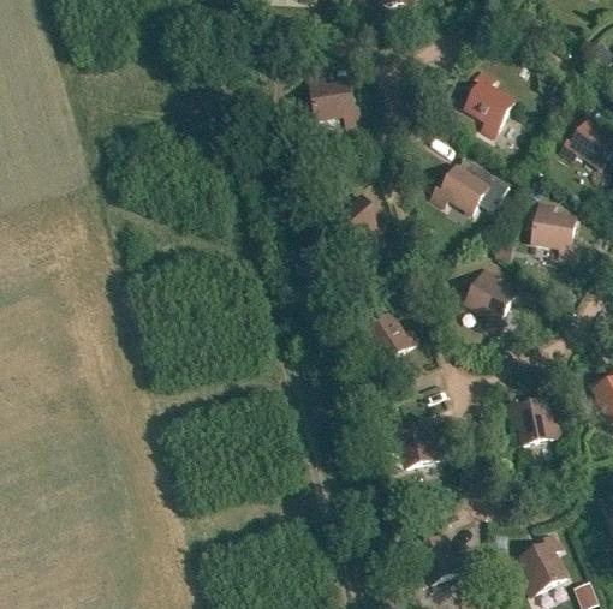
[(611,51),(600,39),(589,47),(600,59),(611,51)]
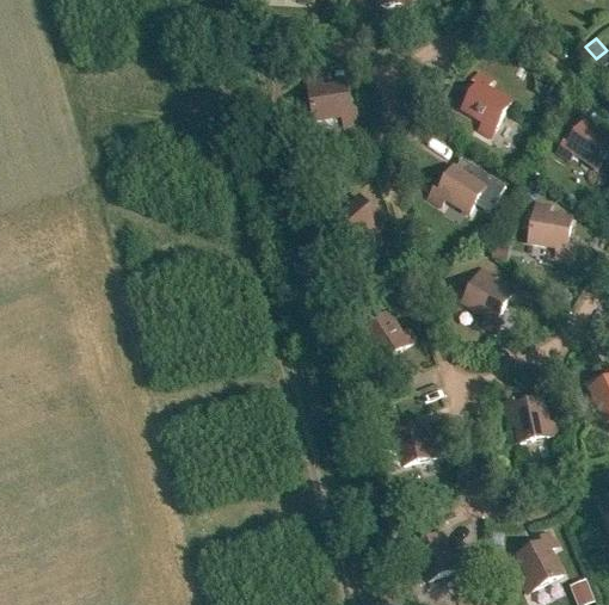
[(297,49),(301,65),(318,61),(315,45),(297,49)]
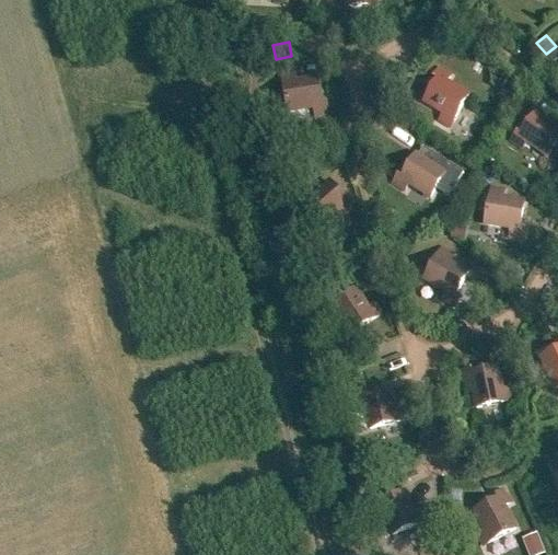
[(436,74),(421,99),(441,110),(437,116),(446,123),(466,91),(444,78),(448,72),(436,65),(431,72),(436,74)]
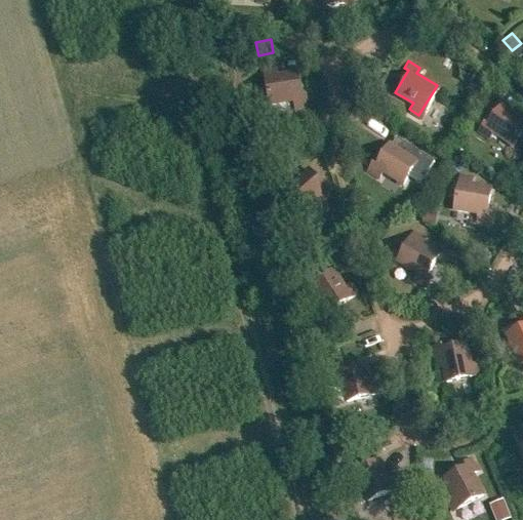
[(295,69),(275,72),(274,66),(263,67),(268,101),(291,96),(292,104),(306,102),(304,93),(299,94),(295,69)]
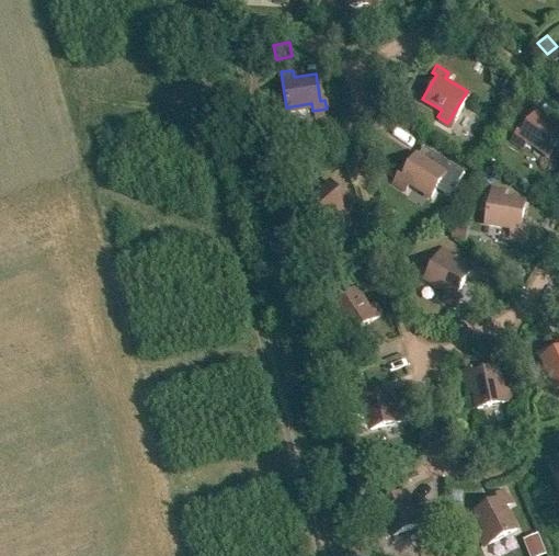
[(525,138),(546,152),(558,134),(558,117),(557,116),(552,123),(535,110),(518,132),(514,129),(510,136),(521,144),(525,138)]
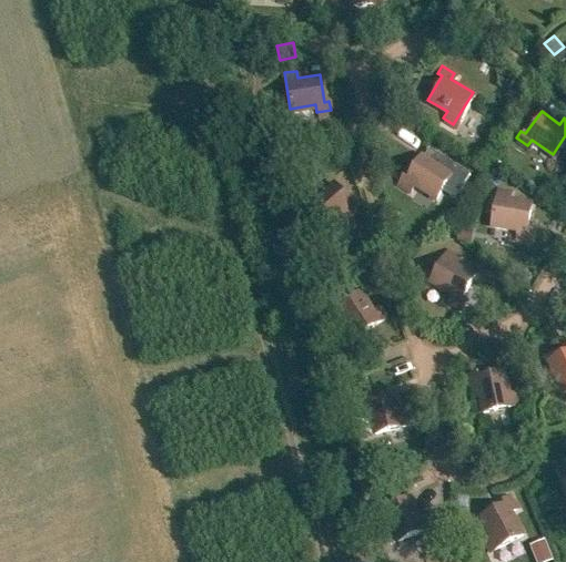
[(401,174),(396,181),(408,188),(412,182),(434,196),(443,181),(456,190),(467,172),(427,146),(422,154),(420,153),(405,176),(401,174)]
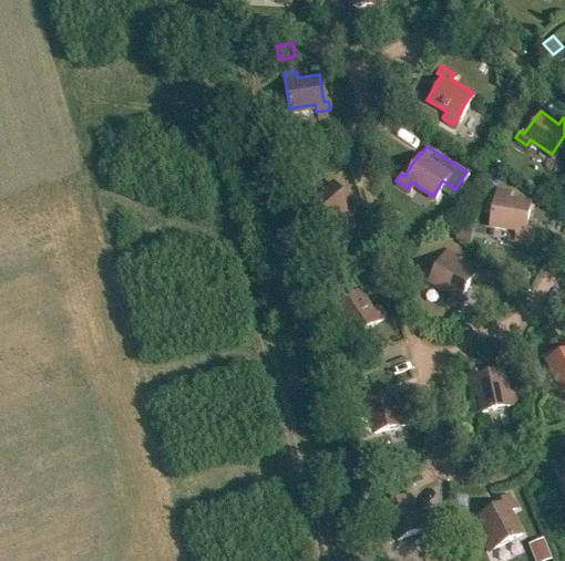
[(315,195),(309,189),(300,197),(325,225),(343,207),(349,213),(359,204),(353,197),(349,200),(331,180),(315,195)]
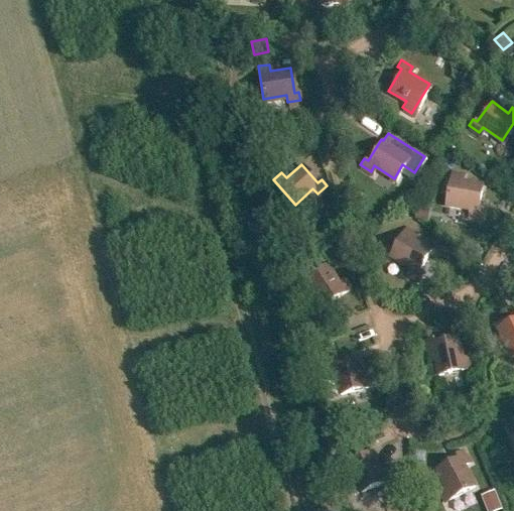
[(467,214),(479,216),(481,208),(476,208),(481,182),(461,178),(462,171),(451,169),(444,203),(468,207),(467,214)]
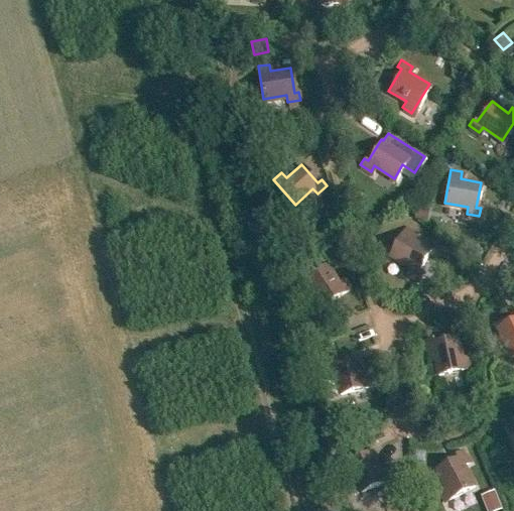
[(405,225),(389,254),(409,266),(406,271),(417,277),(421,271),(416,268),(429,247),(411,237),(415,231),(405,225)]
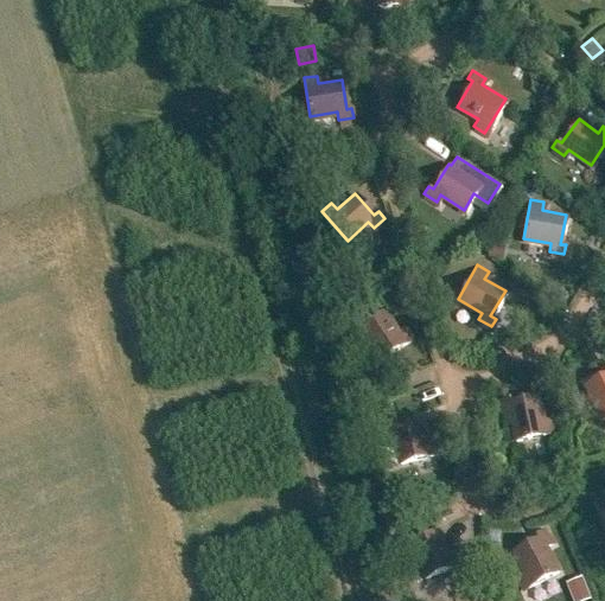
[(324,295),(319,281),(309,283),(313,299),(324,295)]
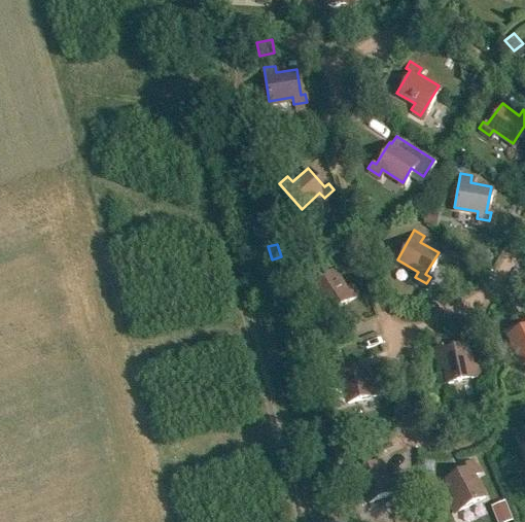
[(334,269),(312,282),(309,278),(303,282),(309,293),(315,289),(328,310),(356,291),(350,282),(344,286),(334,269)]
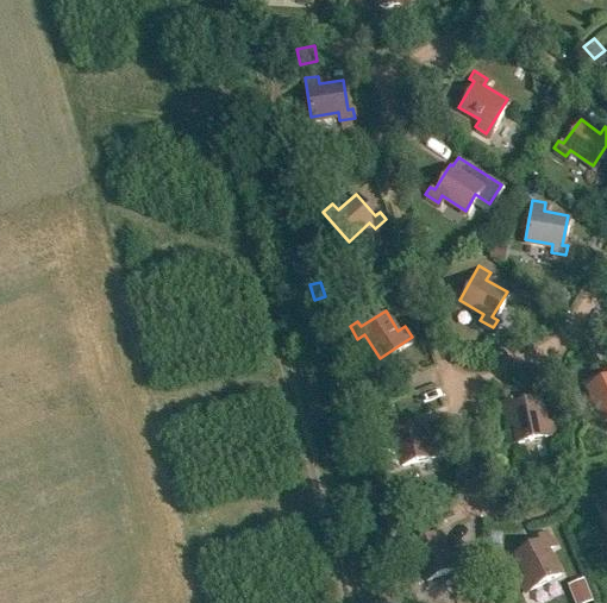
[(606,374),(586,384),(601,418),(606,415),(606,374)]
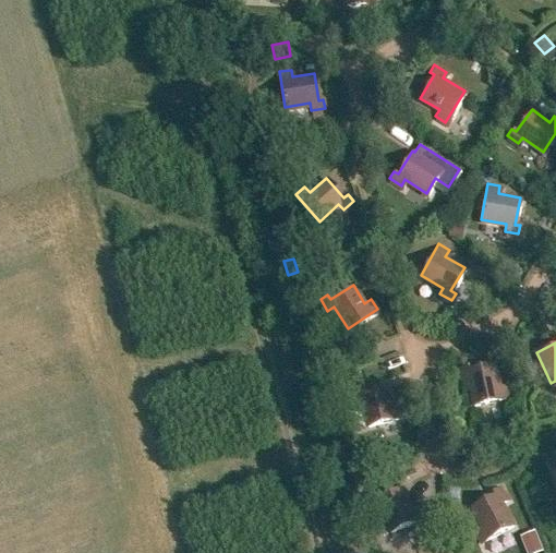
[(457,365),(460,380),(467,377),(472,403),(508,395),(505,383),(497,385),(493,363),(467,369),(466,364),(457,365)]
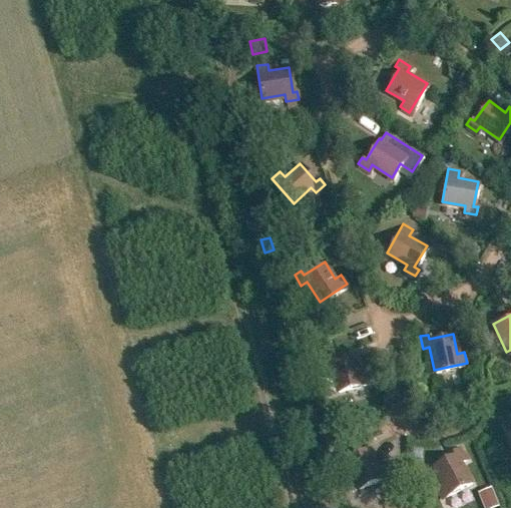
[(331,367),(337,389),(369,380),(366,370),(359,372),(353,352),(329,359),(328,355),(321,357),(324,369),(331,367)]
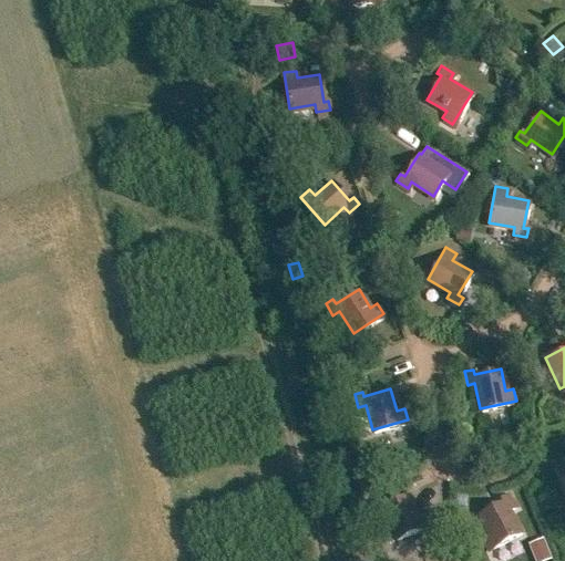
[(478,513),(488,532),(481,537),(486,548),(520,530),(507,508),(514,505),(507,491),(500,496),(503,500),(478,513)]
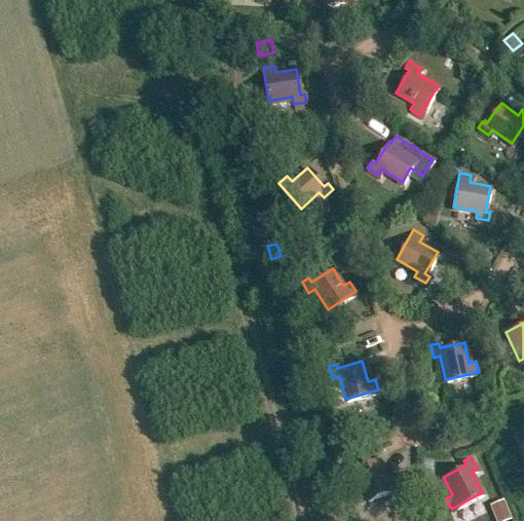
[(357,476),(366,498),(398,485),(393,475),(386,477),(378,458),(354,469),(352,464),(345,468),(350,479),(357,476)]
